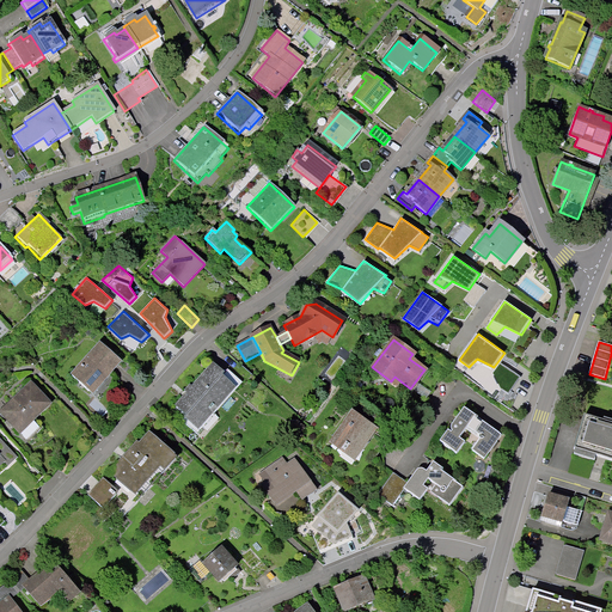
[(72,377),(90,392),(118,360),(101,344),(72,377)]
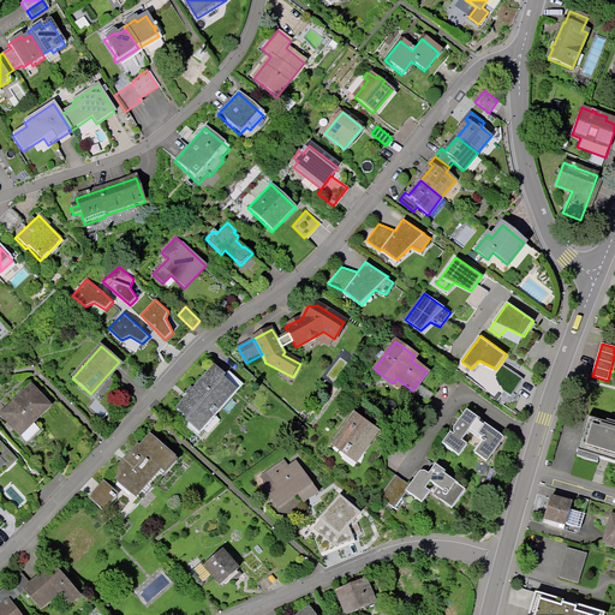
[(210,370),(175,408),(197,429),(232,390),(210,370)]
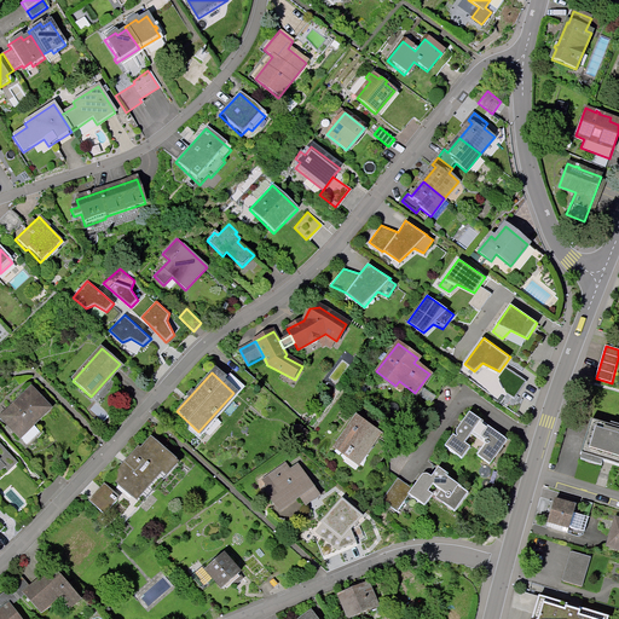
[(32,389),(1,417),(27,444),(39,433),(33,426),(50,409),(32,389)]
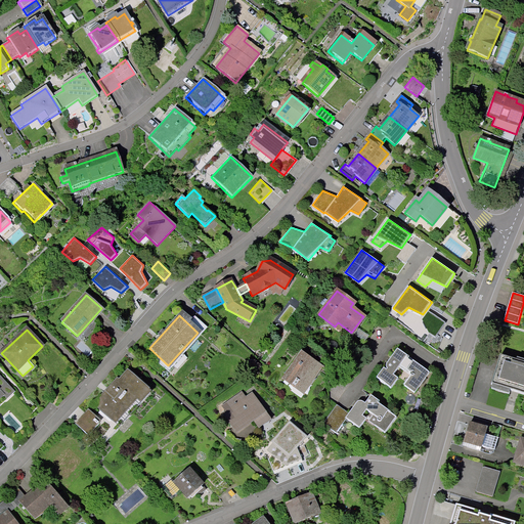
[(429,373),(396,349),(385,365),(387,368),(386,369),(383,367),(376,377),(385,384),(390,388),(397,378),(392,375),(400,364),(412,373),(403,384),(415,392),(429,373)]
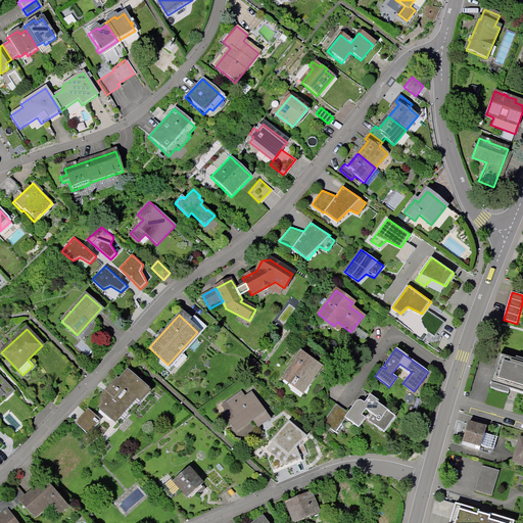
[(323,366),(299,349),(280,377),(302,393),(323,366)]
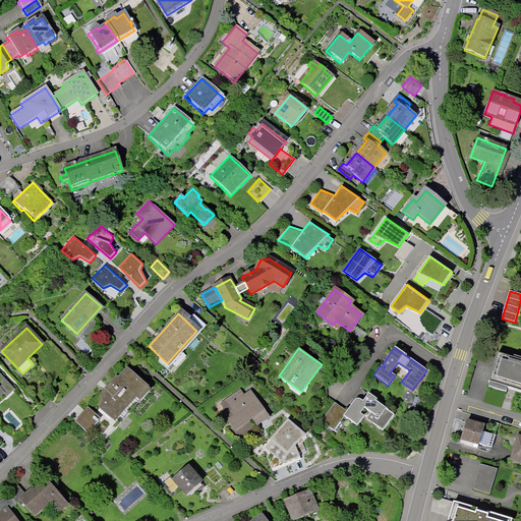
[(520,360),(498,354),(488,383),(510,389),(520,392),(520,360)]
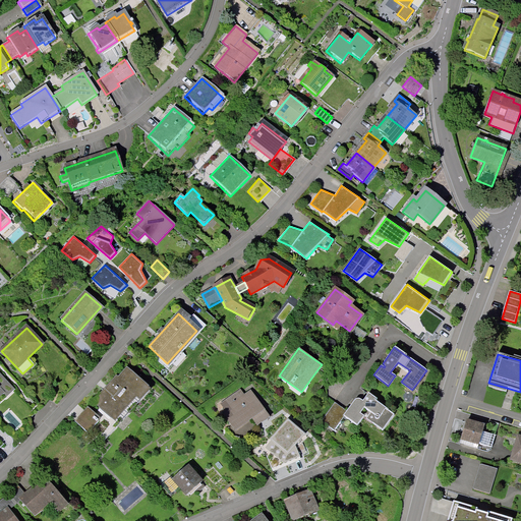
[(96,402),(118,421),(148,389),(126,368),(96,402)]
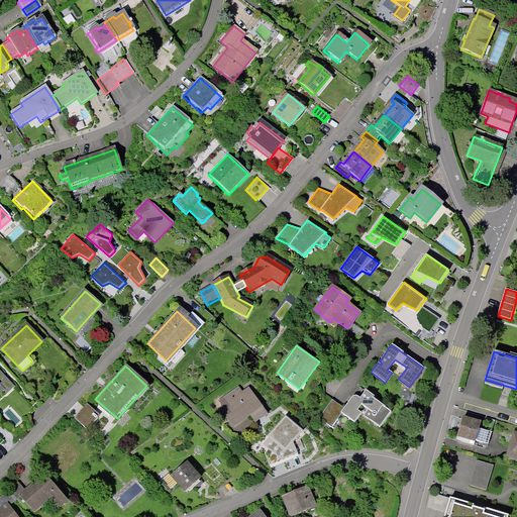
[(0,393),(11,384),(0,371),(0,393)]
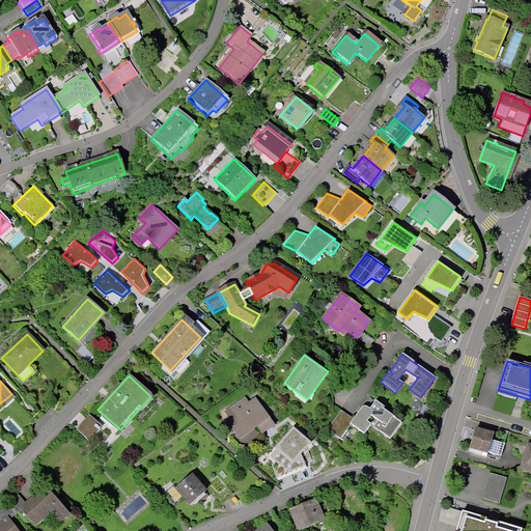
[(242,398),(226,409),(230,415),(224,418),(239,440),(256,427),(260,432),(273,424),(254,398),(246,403),(242,398)]
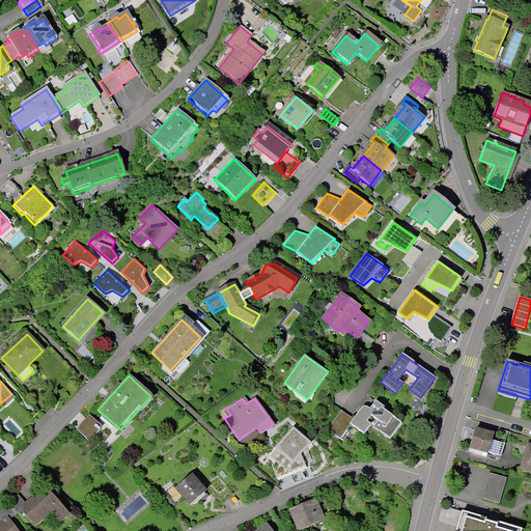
[(370,424),(368,423),(372,417),(383,425),(379,431),(390,439),(401,423),(383,410),(384,408),(375,401),(369,410),(365,407),(361,408),(350,424),(350,425),(363,435),(370,424)]
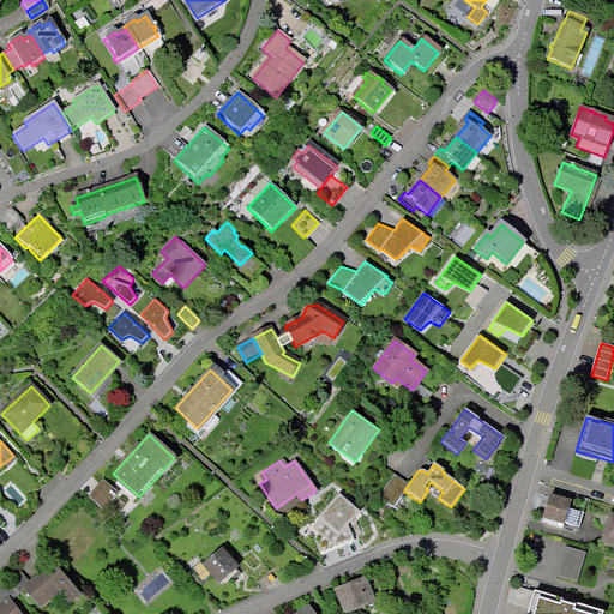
[(390,480),(378,497),(392,507),(404,492),(404,491),(390,480)]
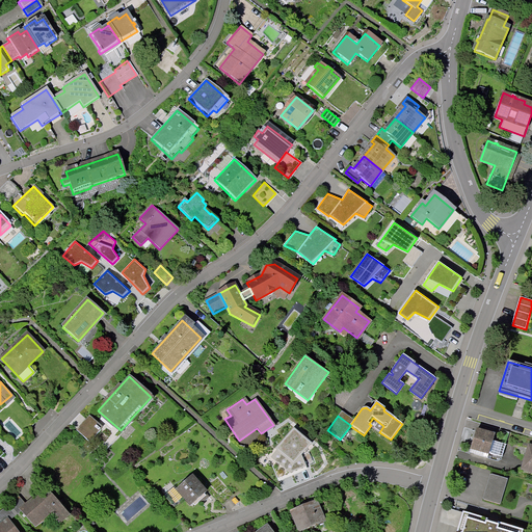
[(281,435),(285,442),(297,433),(293,427),(281,435)]
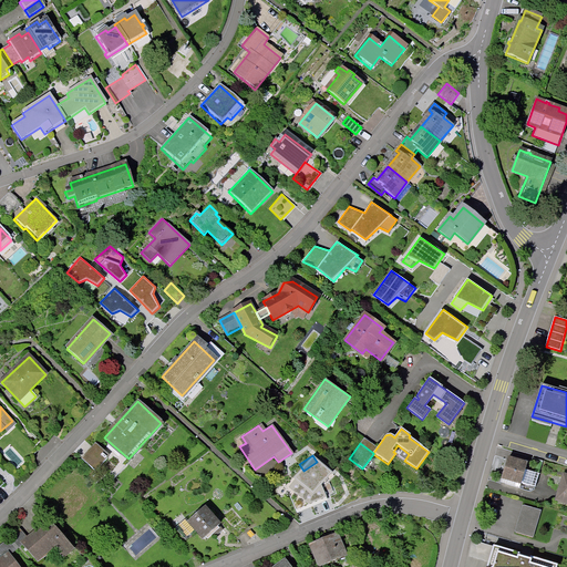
[(538,473),(525,470),(526,464),(507,459),(501,482),(519,487),(521,483),(534,487),(538,473)]
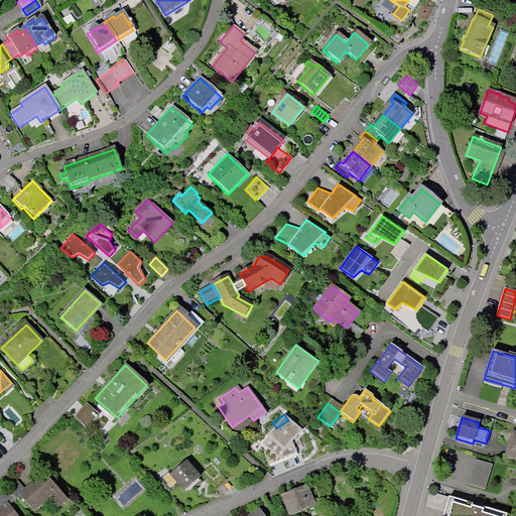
[(515,432),(514,432),(507,455),(515,457),(515,432)]
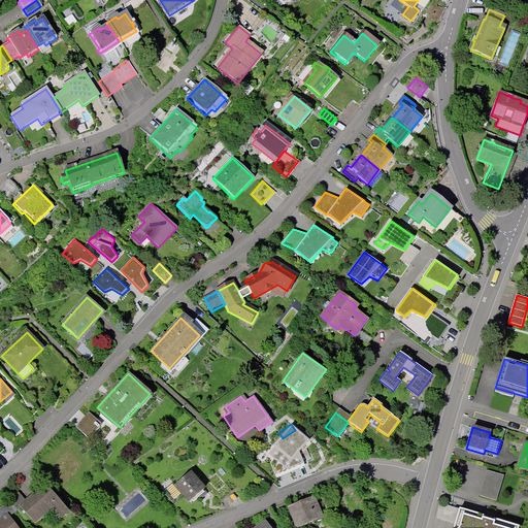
[(503,475),(488,470),(480,495),(496,500),(503,475)]
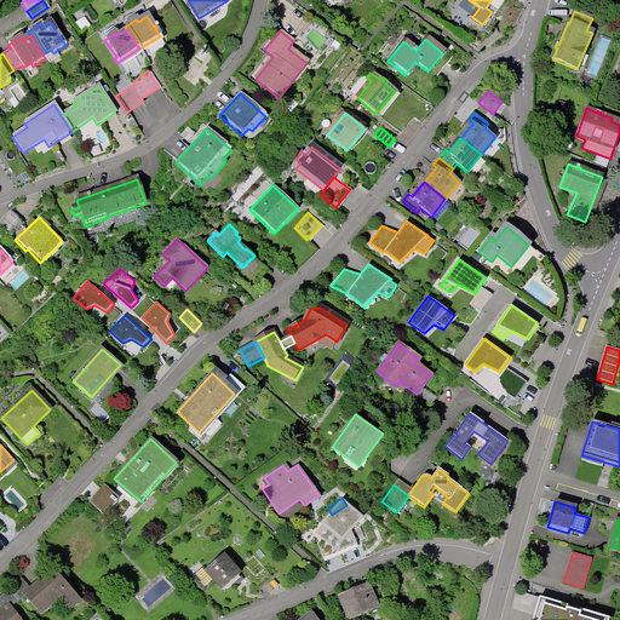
[(206,570),(223,589),(240,574),(224,555),(206,570)]
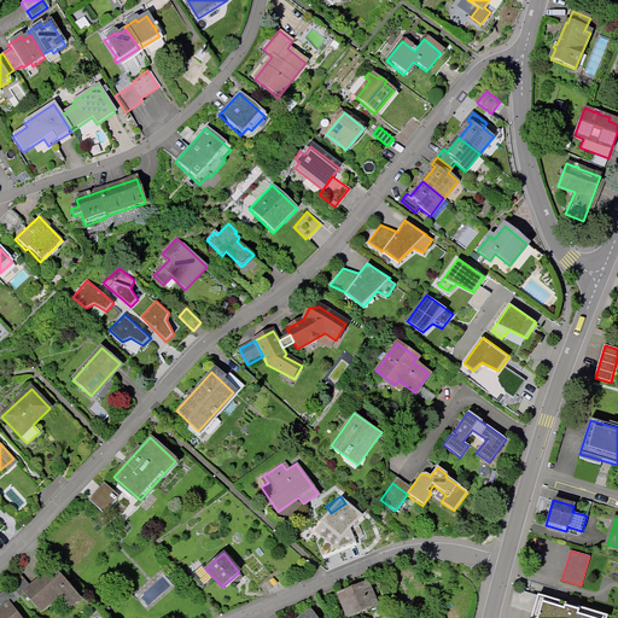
[(53,567),(24,592),(41,612),(60,595),(71,610),(81,601),(53,567)]
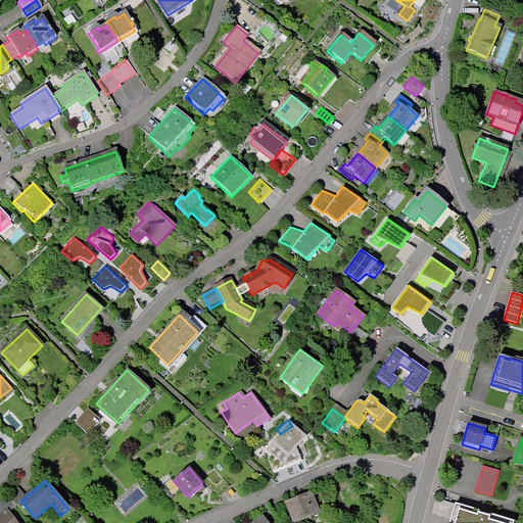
[(287,503),(294,520),(318,511),(311,493),(287,503)]
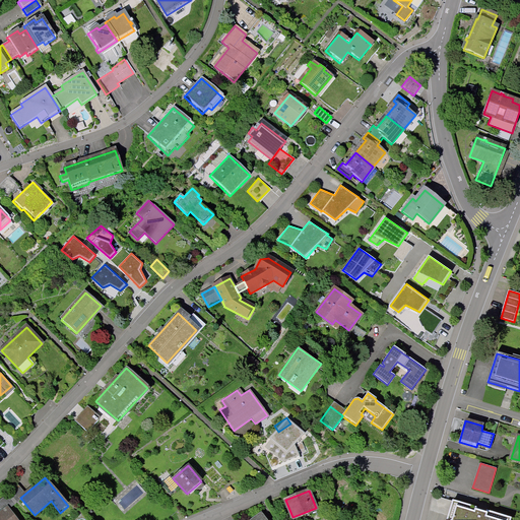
[(510,519),(511,517),(453,500),(446,519),(510,519)]
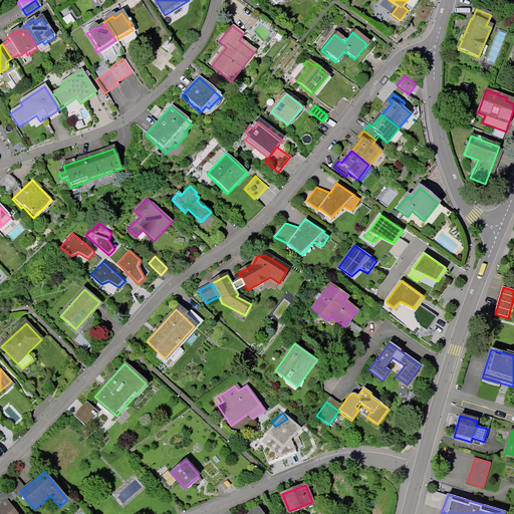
[(0,508),(0,513),(15,513),(7,503),(0,508)]
